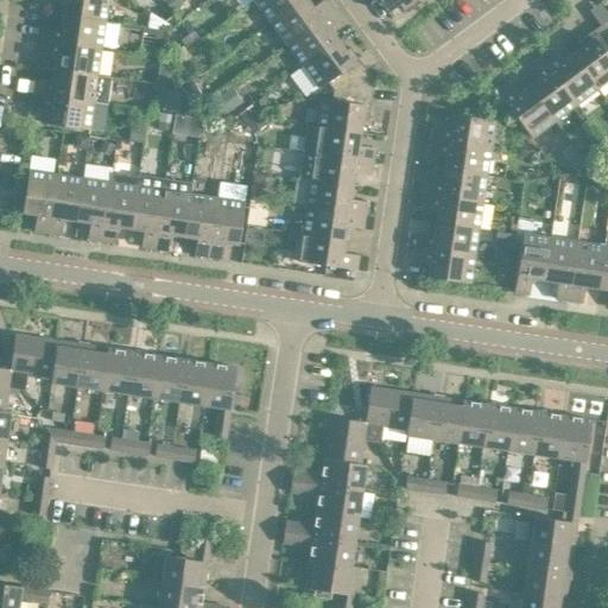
[(57,0),(58,1),(64,2),(62,16),(105,21),(107,0),(57,0)]
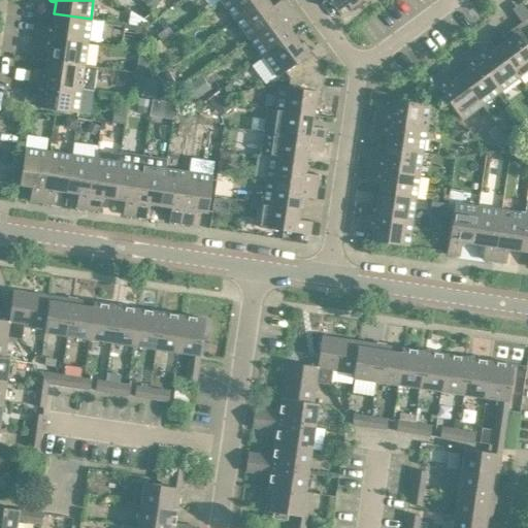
[(221,0),(234,20),(260,0),(221,0)]
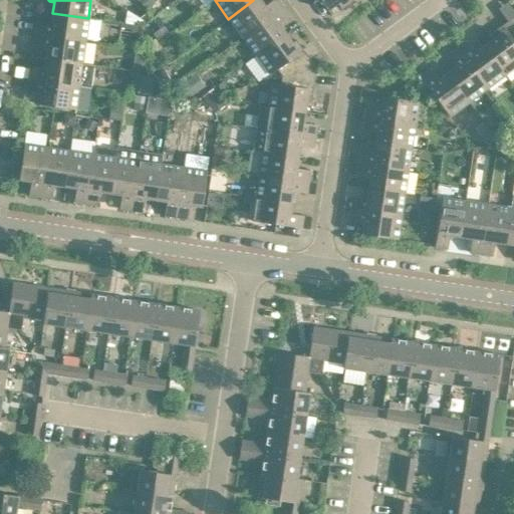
[(259,0),(253,0),(228,19),(242,37),(282,7),(276,0),(272,0),(264,6),(259,0)]
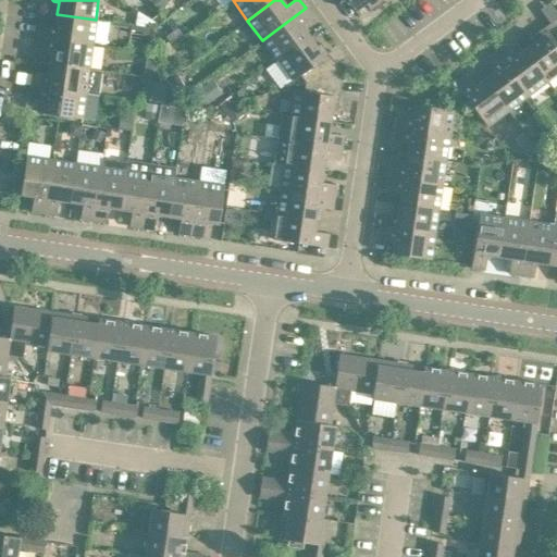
[(379,1),(378,0),(346,0),(355,11),(364,3),(369,9),(379,1)]
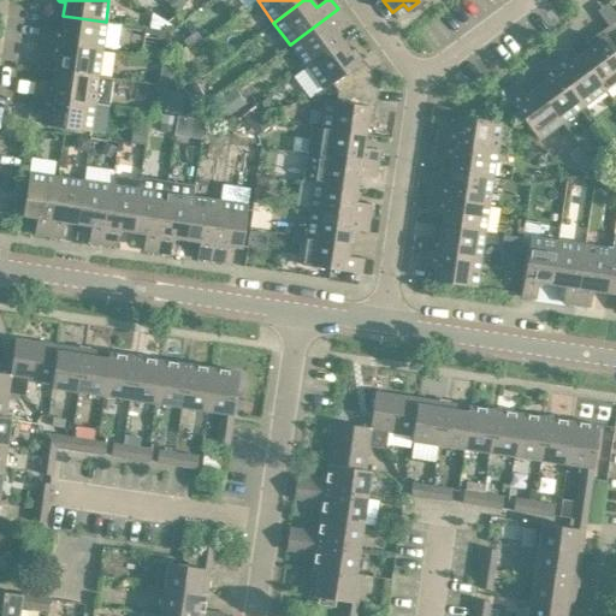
[(338,9),(290,45),(306,66),(341,41),(333,30),(347,19),(338,9)]
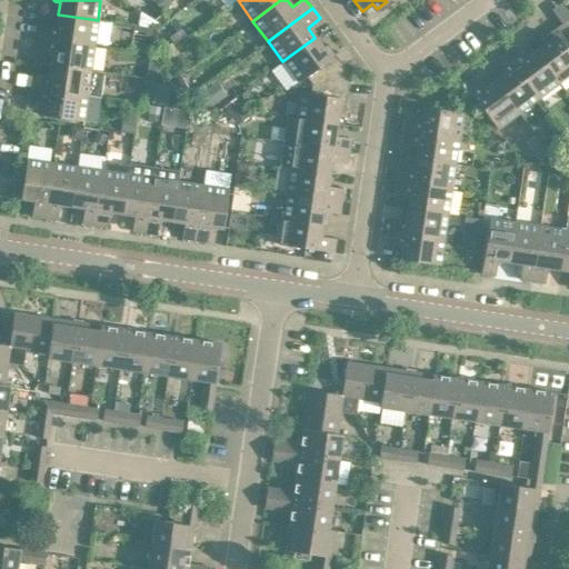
[(41,25),(39,38),(95,46),(98,20),(58,15),(57,27),(41,25)]
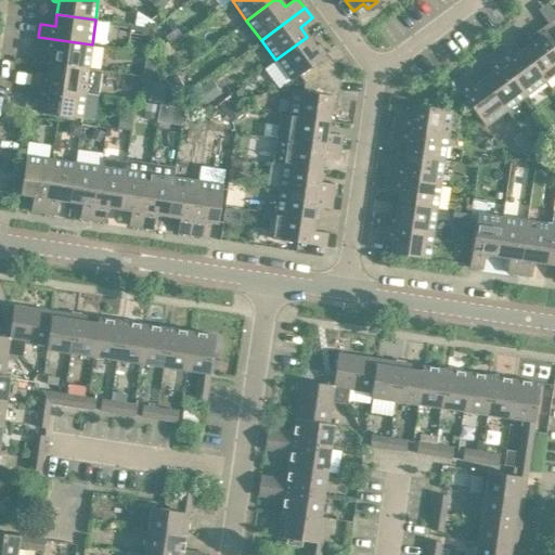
[(531,42),(521,50),(544,81),(554,73),(554,17),(528,38),(531,42)]
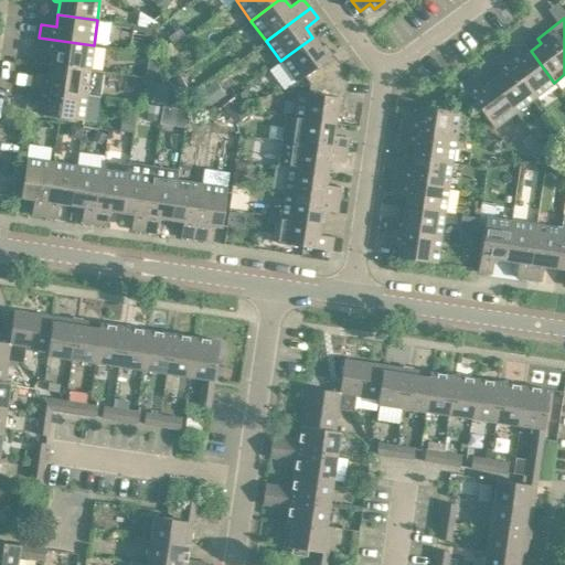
[(94,45),(39,38),(38,50),(52,52),(51,64),(89,70),(94,45)]
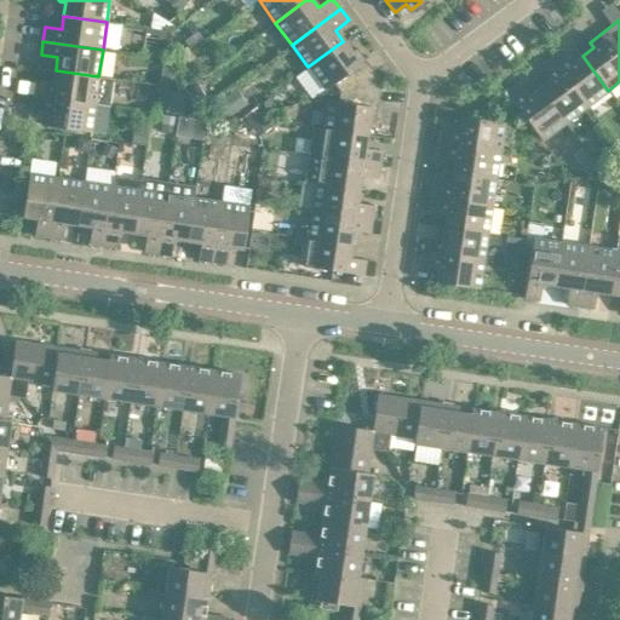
[(343,41),(308,67),(326,90),(333,84),(339,92),(382,81),(356,49),(351,52),(343,41)]
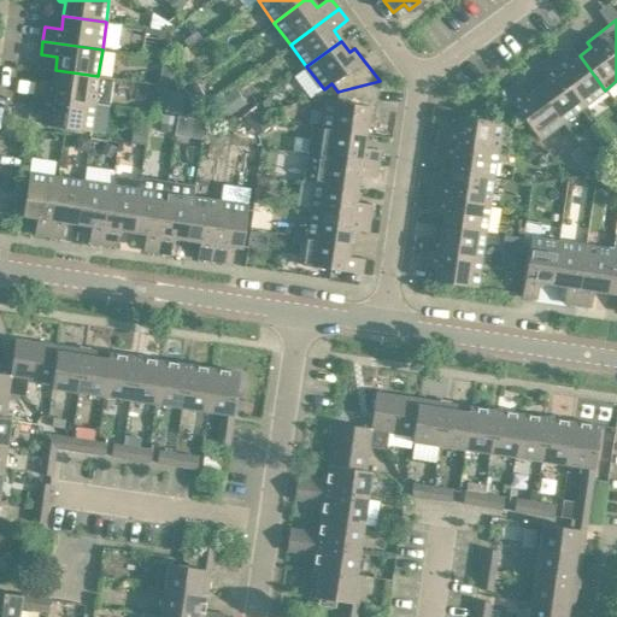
[(605,90),(580,56),(569,64),(559,50),(547,58),(583,106),(592,118),(615,101),(605,90)]
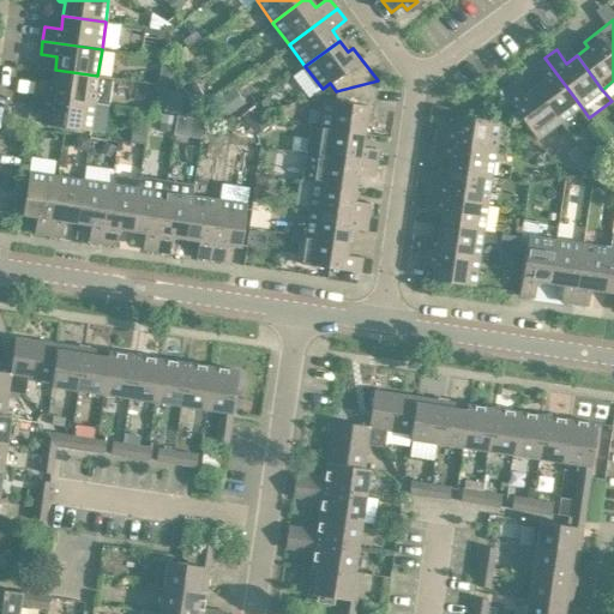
[(545,79),(534,88),(559,122),(581,106),(545,58),(534,66),(545,79)]
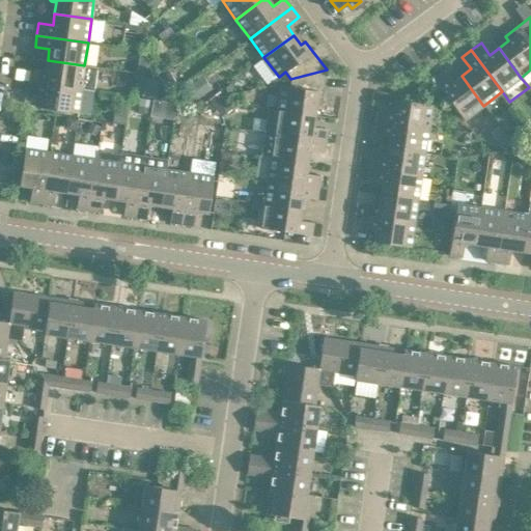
[(84,65),(48,60),(46,72),(31,70),(30,82),(81,89),(92,91),(96,67),(84,65)]
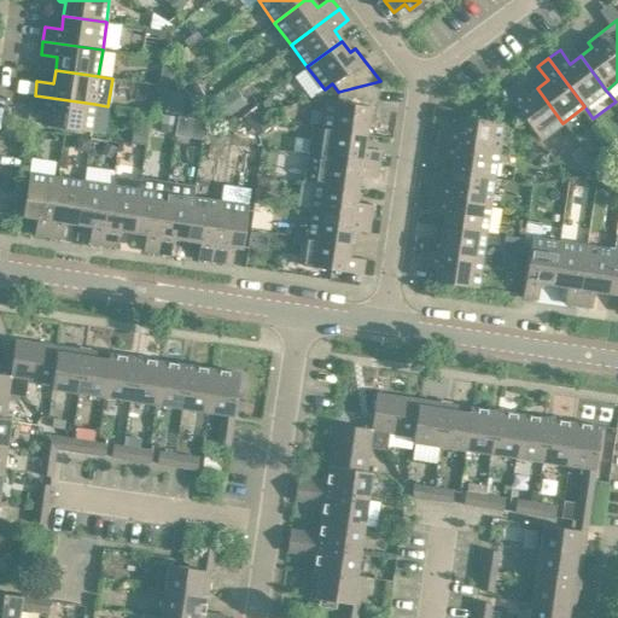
[(327,100),(322,128),(366,135),(367,122),(374,122),(380,81),(338,92),(337,101),(327,100)]
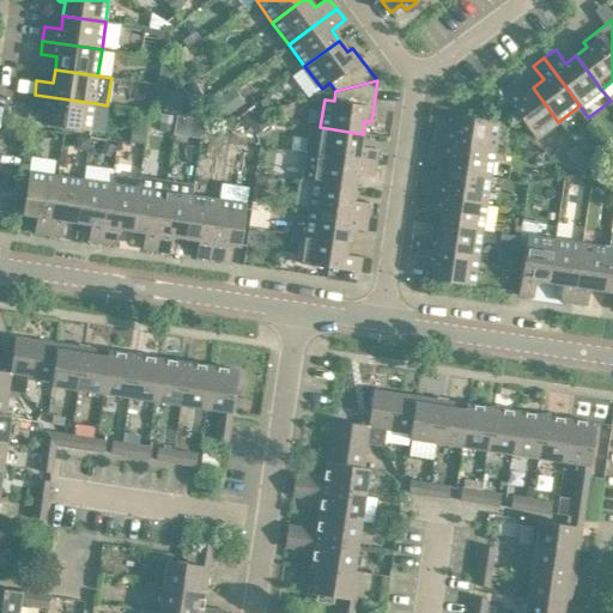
[(558,122),(533,87),(521,96),(511,83),(499,91),(535,139),(558,122)]
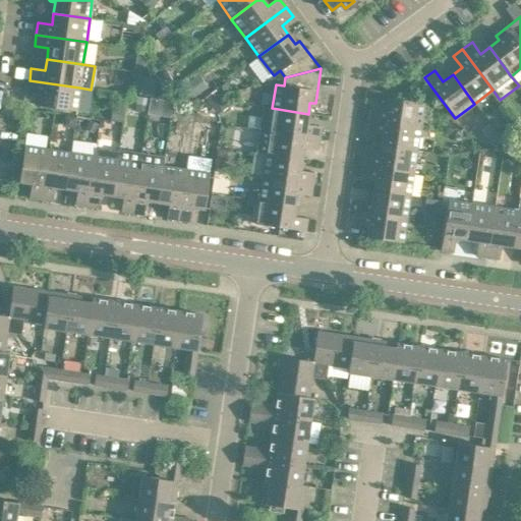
[(79,88),(30,80),(27,92),(42,94),(40,106),(75,111),(79,88)]
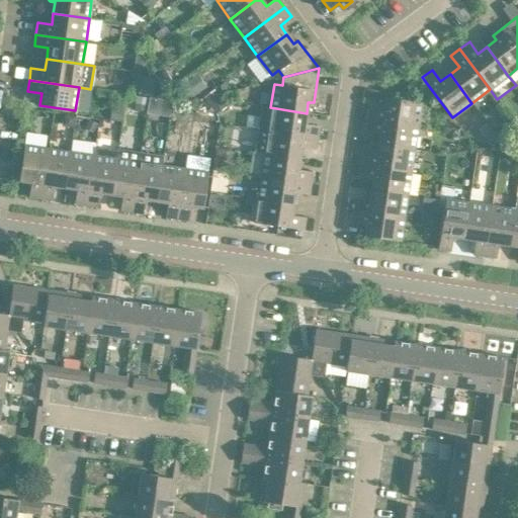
[(367,119),(417,126),(421,103),(384,97),(383,109),(369,107),(367,119)]
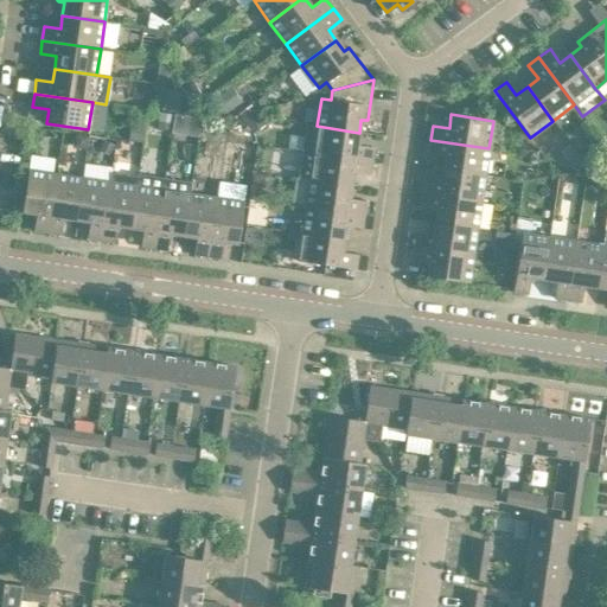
[(359,133),(317,126),(313,153),(371,161),(374,148),(357,146),(359,133)]
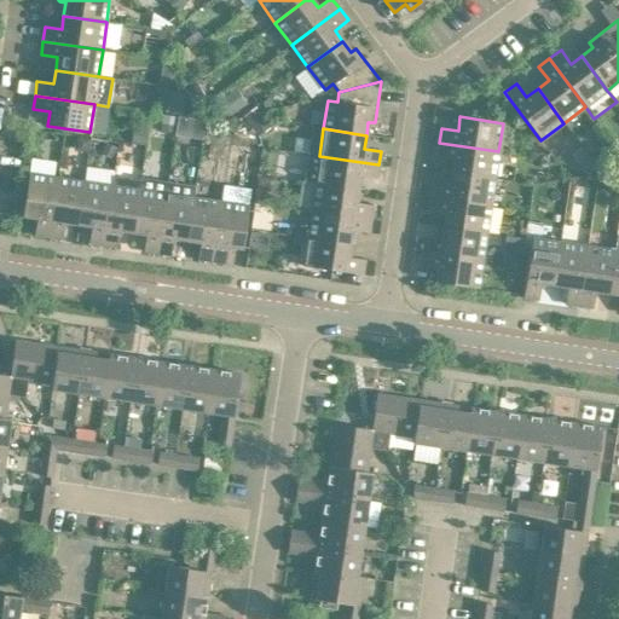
[(498,151),(439,143),(437,156),(453,158),(451,172),(495,178),(498,151)]
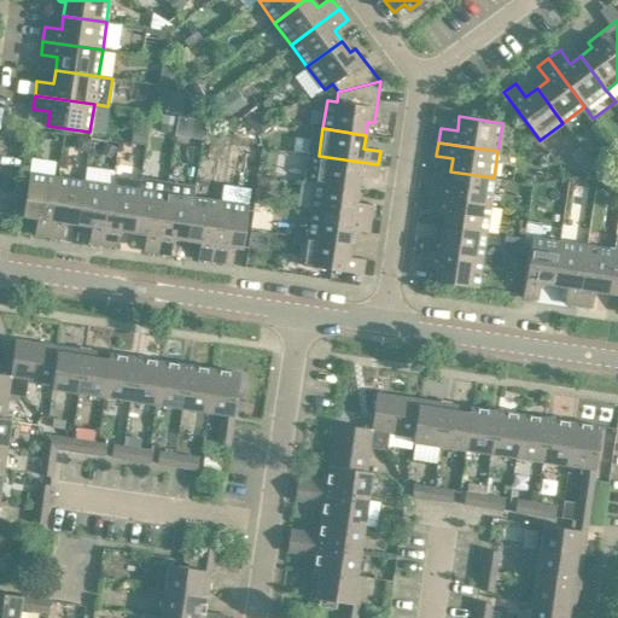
[(319,156),(315,182),(357,190),(360,176),(377,179),(378,164),(319,156)]
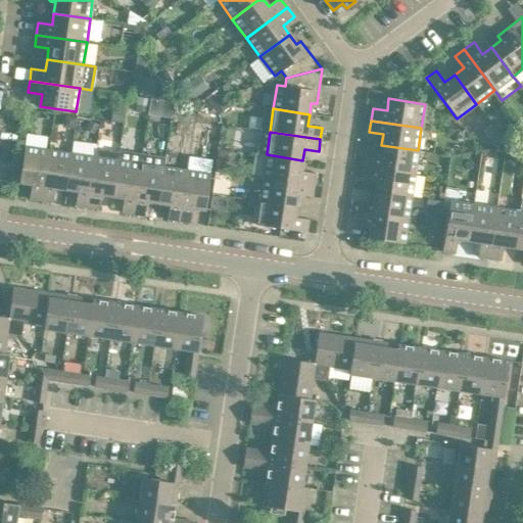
[(418,150),(381,145),(380,156),(366,154),(364,167),(415,174),(418,150)]
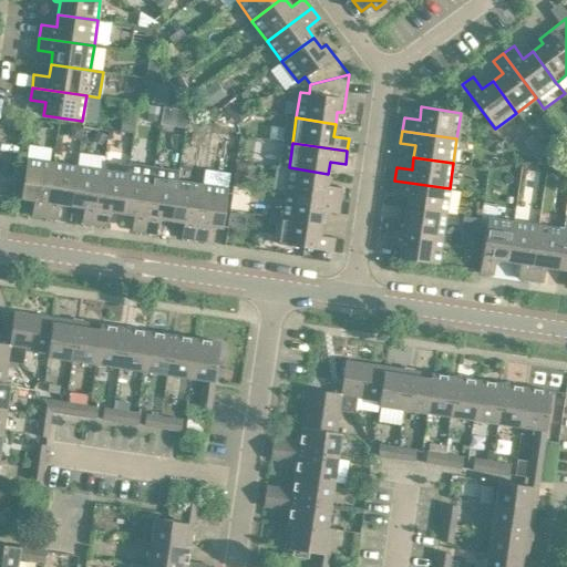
[(26,158),(20,198),(33,200),(31,216),(44,217),(52,163),(26,158)]
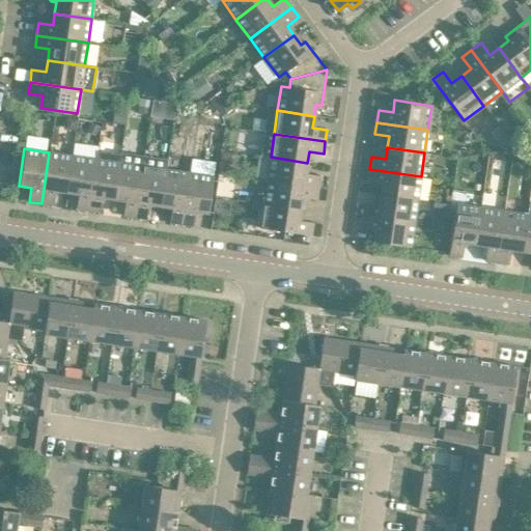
[(49,152),(42,203),(53,205),(55,191),(66,193),(72,156),(49,152)]
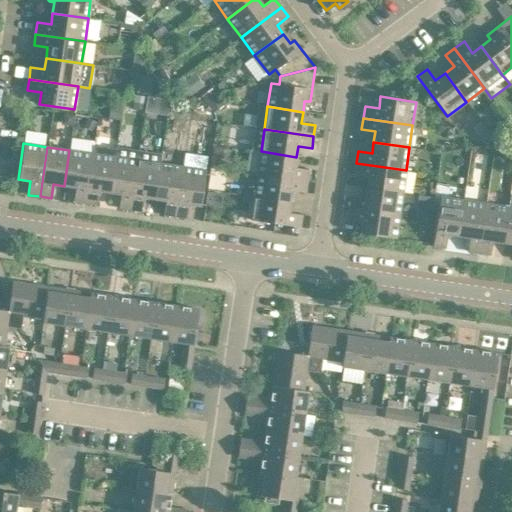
[(92,154),(69,150),(64,186),(75,187),(73,201),(85,203),(92,154)]
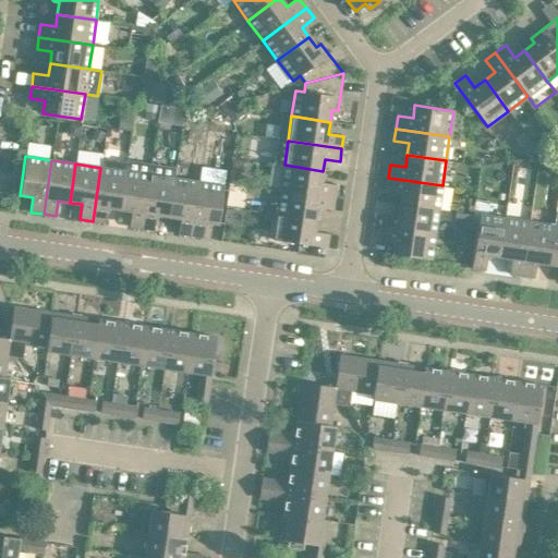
[(323,171),(284,165),(280,190),(335,197),(336,185),(322,183),(323,171)]
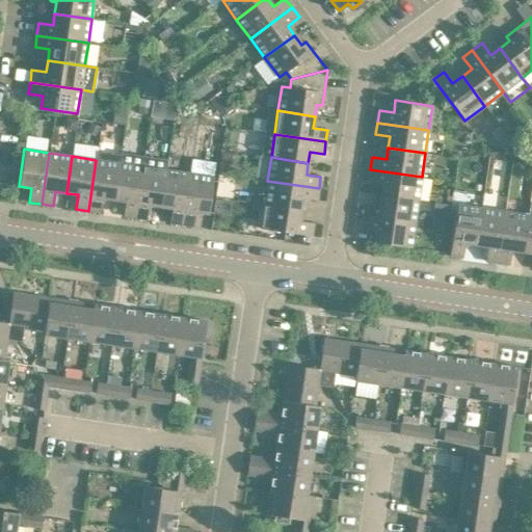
[(118,163),(96,160),(88,211),(100,213),(102,198),(113,200),(118,163)]
